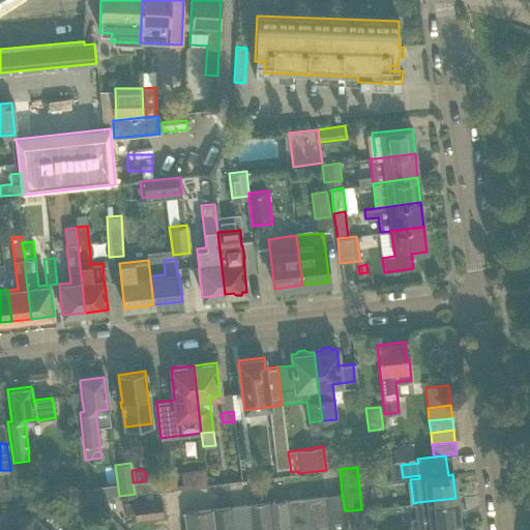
[(75,478),(59,480),(61,502),(78,500),(75,478)]
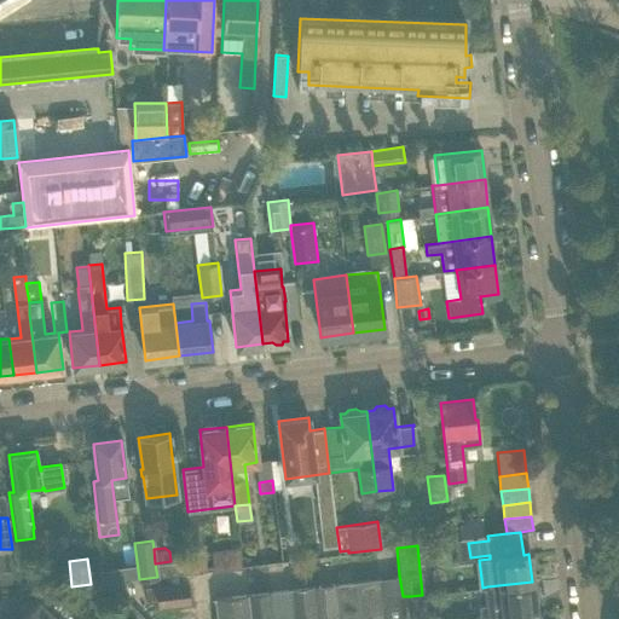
[(194,559),(171,561),(155,563),(157,577),(196,572),(194,559)]
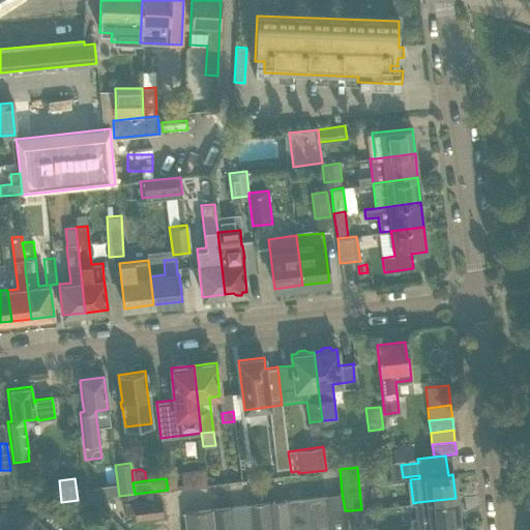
[(342,493),(324,495),(327,520),(327,529),(347,529),(345,510),(342,493)]
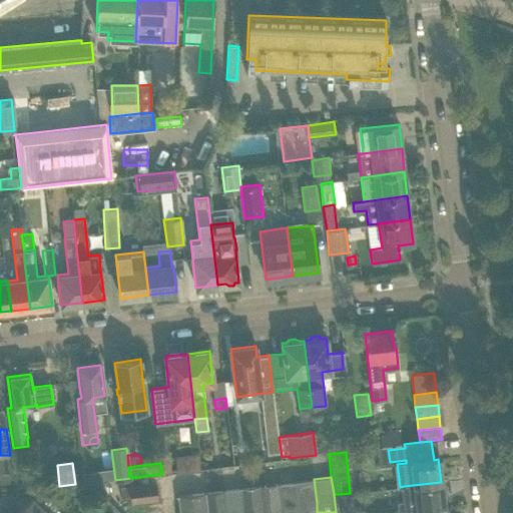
[(314,479),(295,482),(297,501),(297,512),(317,512),(317,503),(314,479)]
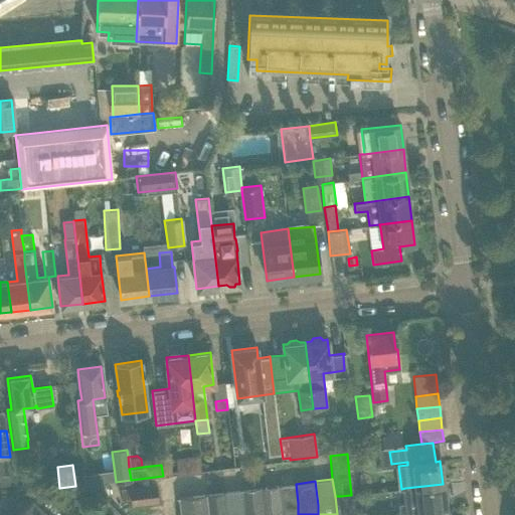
[(107,483),(86,486),(87,496),(101,494),(104,498),(108,493),(107,483)]
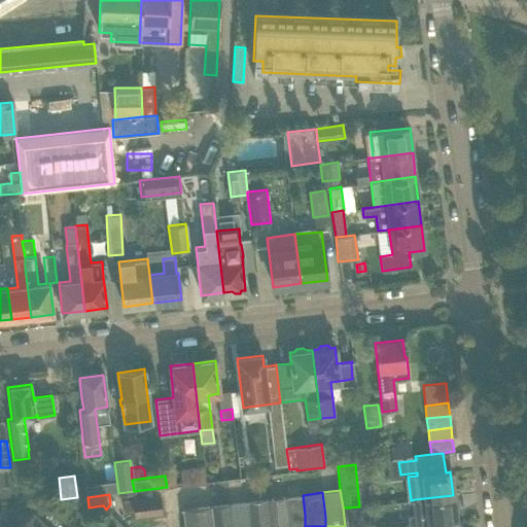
[(303,495),(284,497),(286,513),(285,526),(305,526),(305,515),(303,495)]
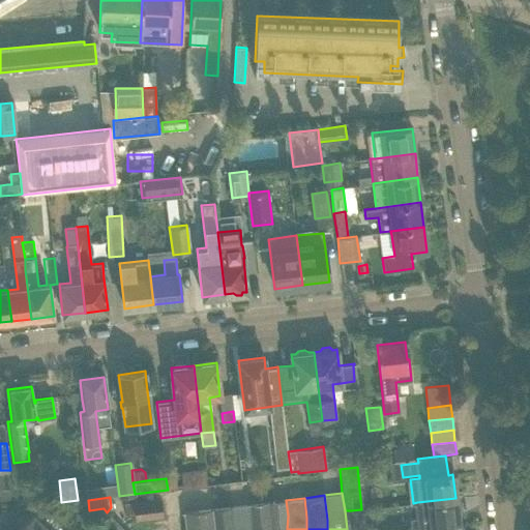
[(455,498),(417,502),(419,514),(412,516),(414,528),(459,523),(455,498)]
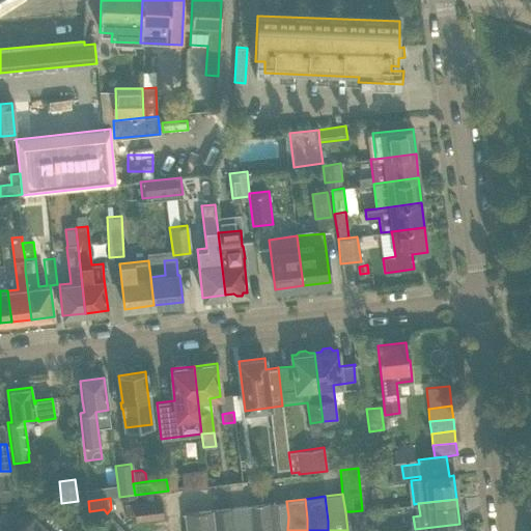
[(136,520),(163,515),(161,500),(134,503),(136,520)]
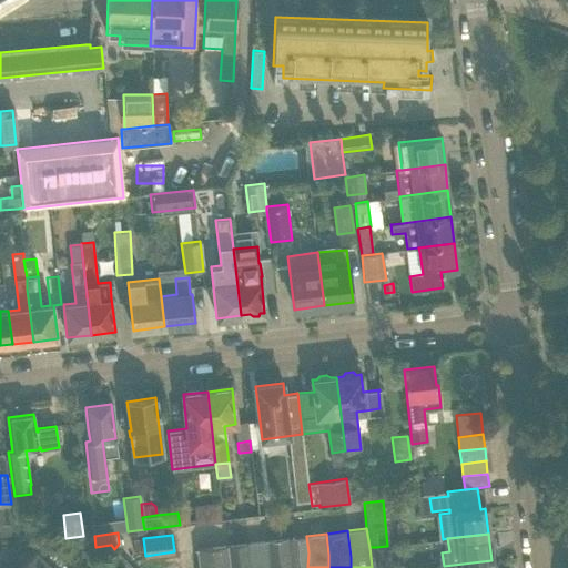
[(94,536),(87,537),(78,538),(79,549),(95,547),(94,536)]
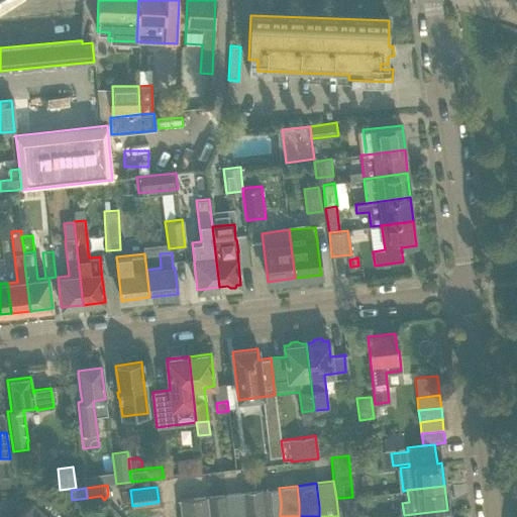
[(279,488),(260,490),(263,514),(263,516),(280,516),(281,503),(279,488)]
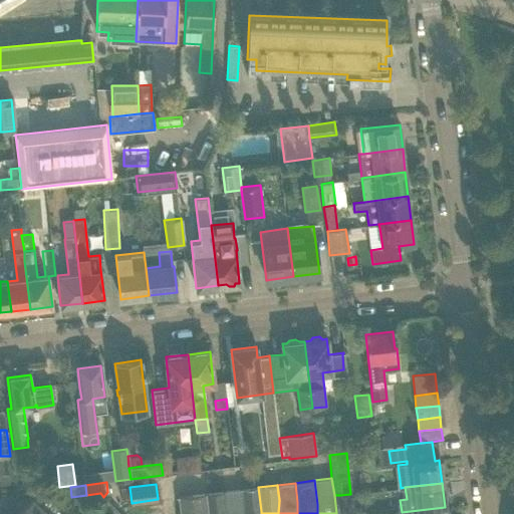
[(258,487),(241,489),(244,513),(243,513),(261,513),(261,511),(258,487)]
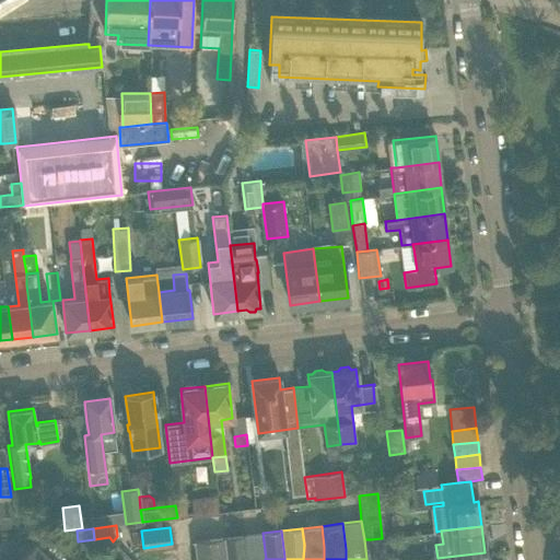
[(263,533),(244,535),(246,559),(265,559),(266,559),(263,533)]
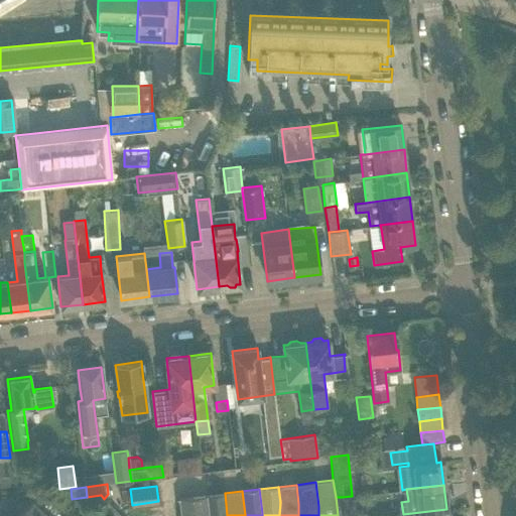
[(227,515),(225,493),(206,496),(208,515),(227,515)]
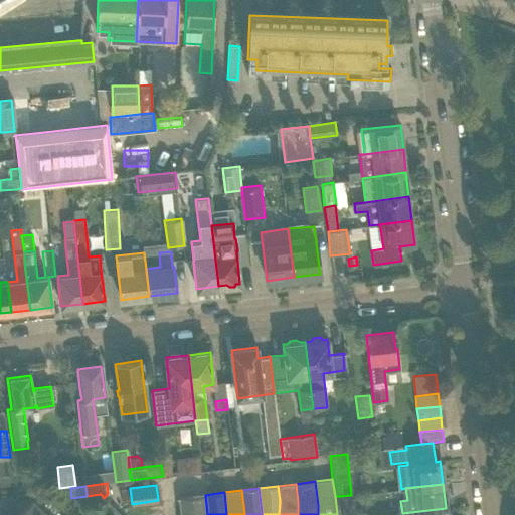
[(207,514),(205,495),(178,498),(180,514),(207,514)]
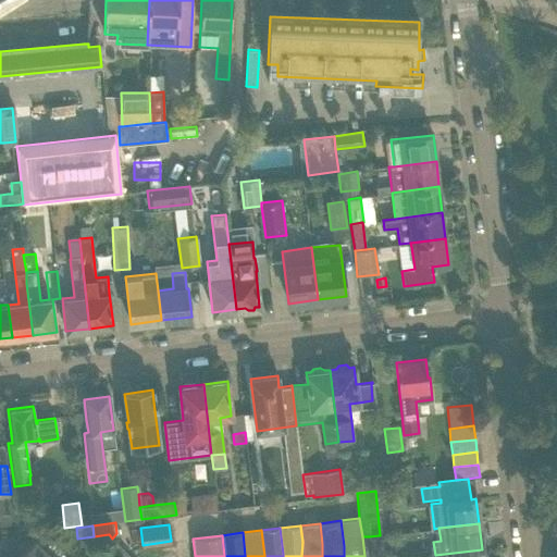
[(380,535),(369,536),(371,552),(382,551),(380,535)]
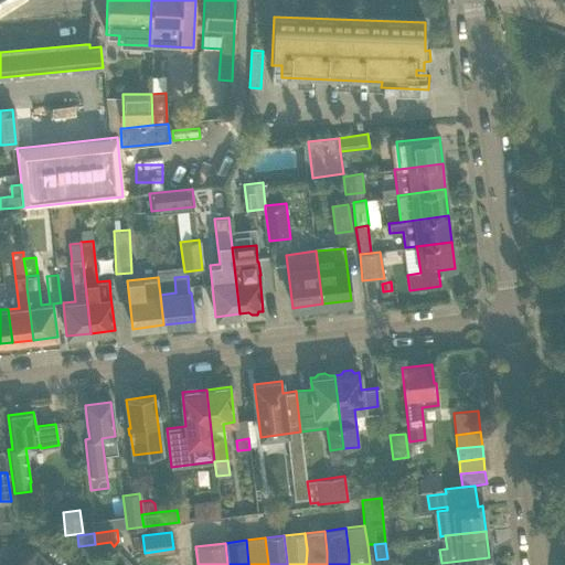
[(49,545),(38,546),(17,564),(55,564),(62,560),(49,545)]
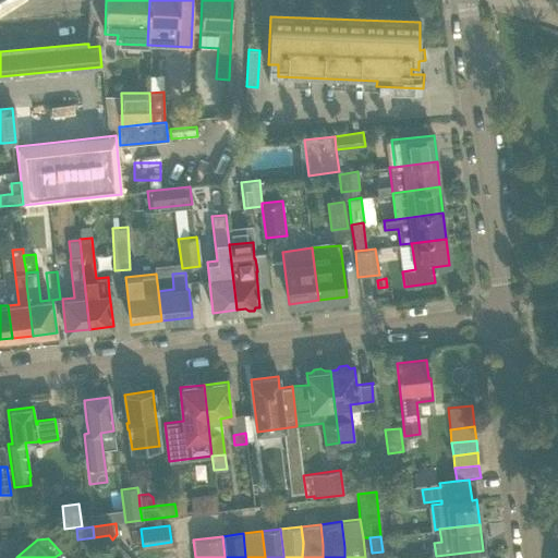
[(129,557),(130,557),(112,540),(104,547),(113,557),(129,557)]
